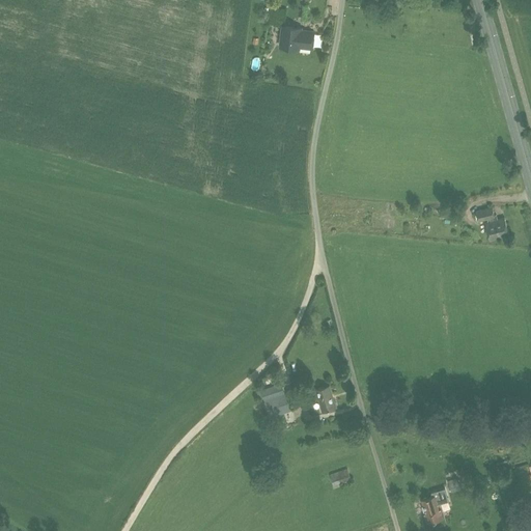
[(285,9),(270,8),(269,22),(284,24),(285,9)]
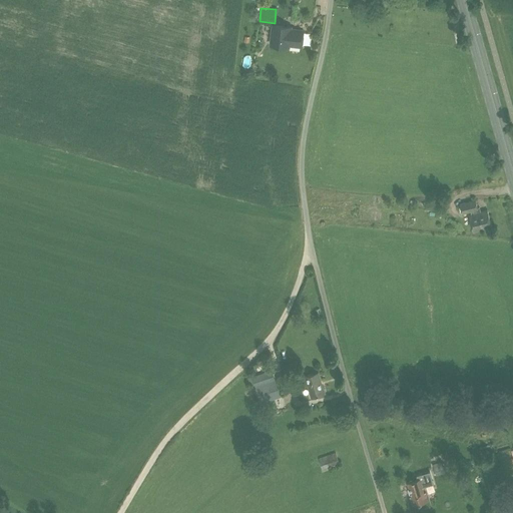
[(281,45),(302,48),(304,29),(292,28),(292,27),(271,24),(269,45),(274,45),(275,46),(279,47),(281,45)]
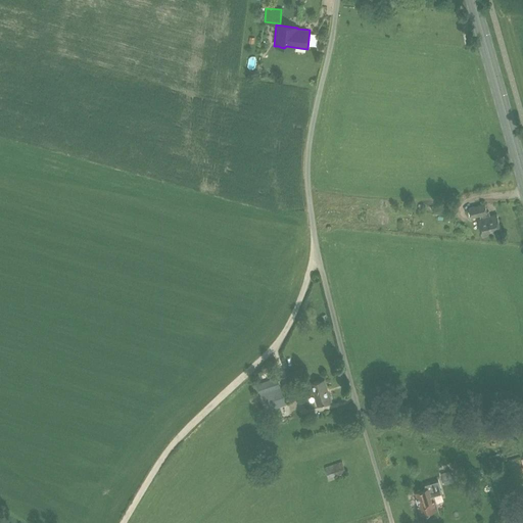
[(478,219),(483,237),(502,232),(496,214),(488,216),(484,203),(469,207),(472,218),(480,216),(481,218),(478,219)]
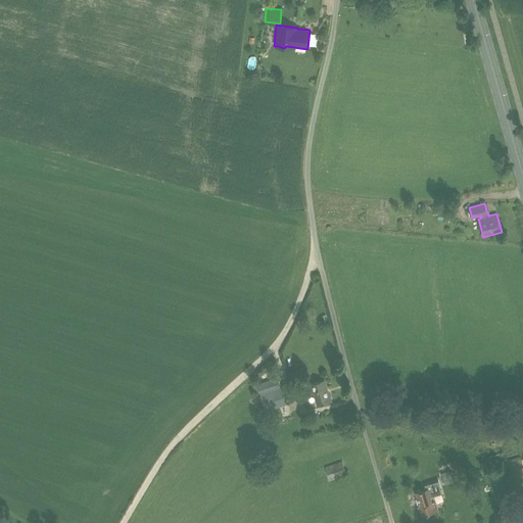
[(257,384),(267,411),(286,405),(278,378),(257,384)]
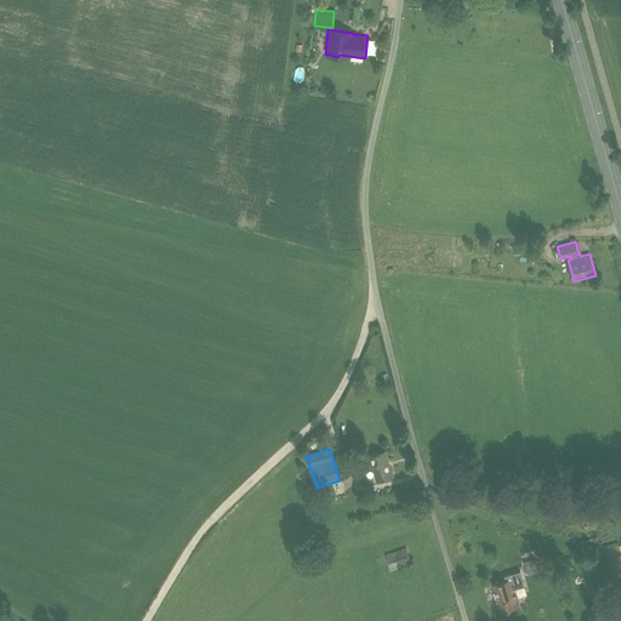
[(372,467),(377,480),(393,476),(386,450),(365,457),(369,468),(372,467)]
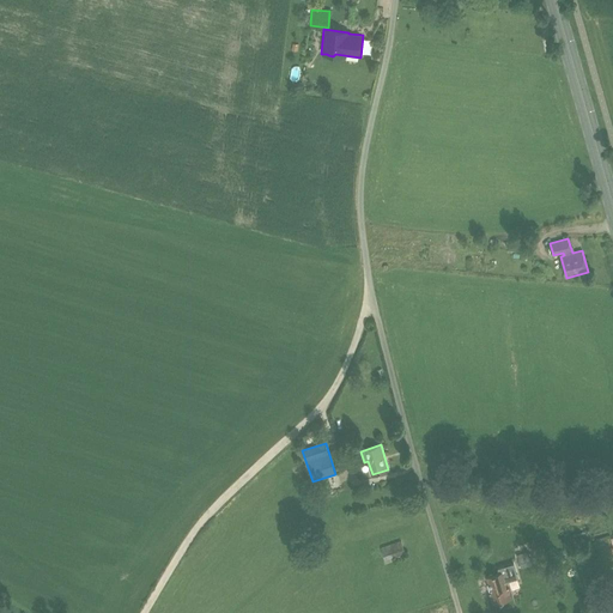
[(381,547),(386,560),(406,553),(401,540),(381,547)]
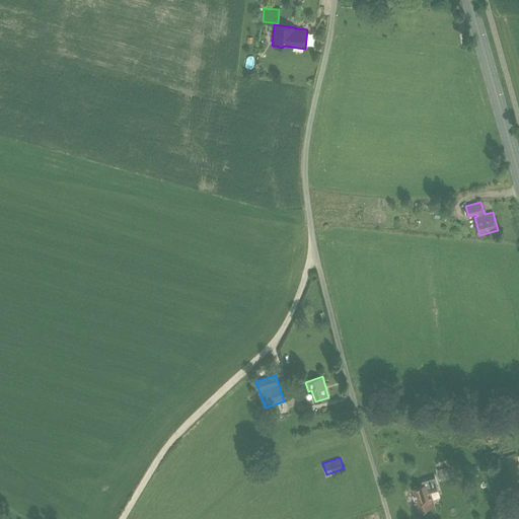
[(447,466),(438,468),(442,482),(451,478),(447,466)]
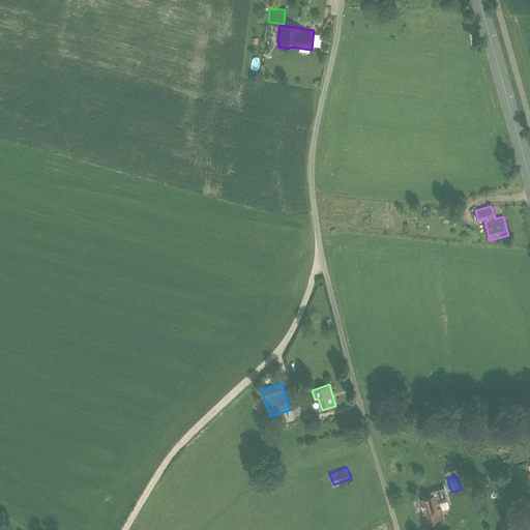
[(438,508),(437,503),(447,500),(444,488),(434,491),(435,494),(421,498),(425,512),(424,512),(427,521),(443,517),(440,507),(438,508)]
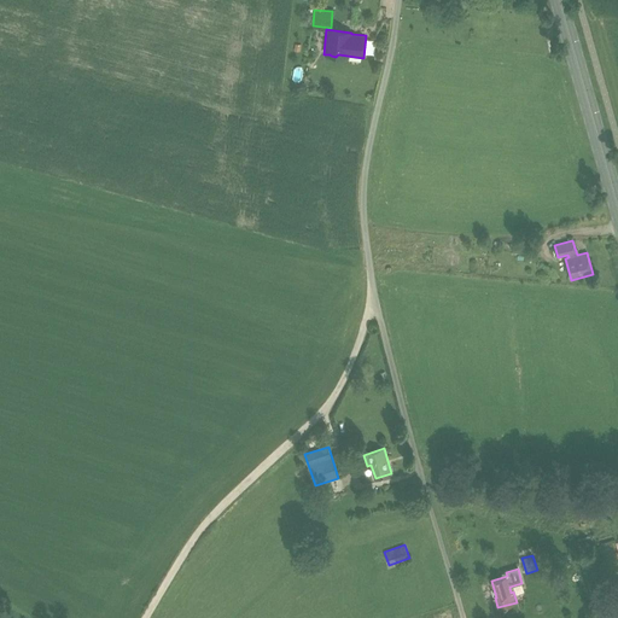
[(617,600),(600,605),(602,614),(617,610),(617,600)]
